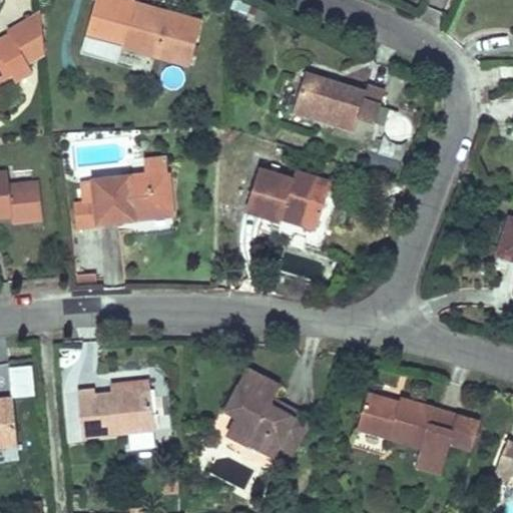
[(189,65),(201,20),(175,13),(174,19),(148,11),(150,6),(133,1),(121,46),(189,65)]
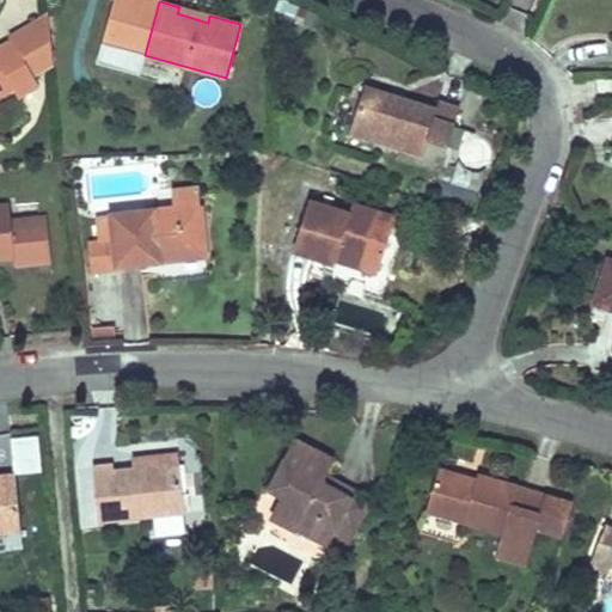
[(209,16),(179,7),(177,13),(208,23),(209,16)]
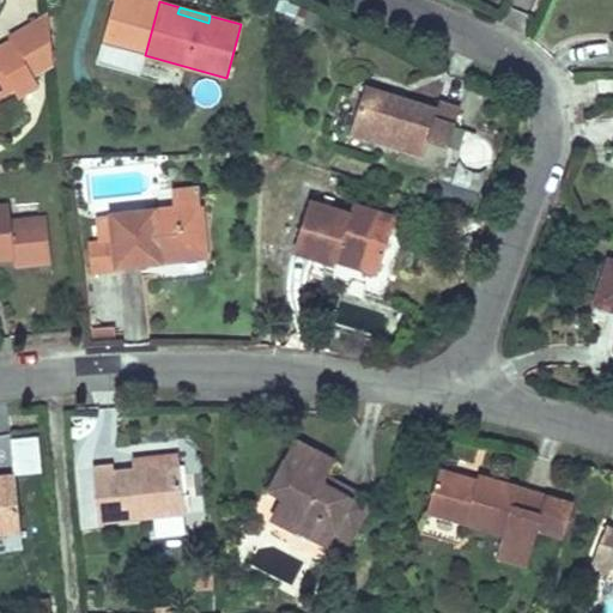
[(53,65),(48,16),(46,16),(10,36),(11,40),(12,38),(32,74),(50,65),(53,65)]
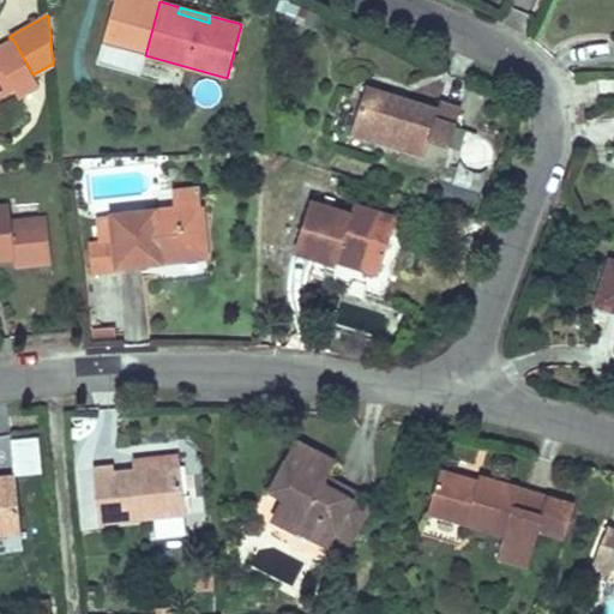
[(32,74),(12,38),(11,40),(0,44),(0,94),(12,88),(18,96),(38,84),(32,74)]
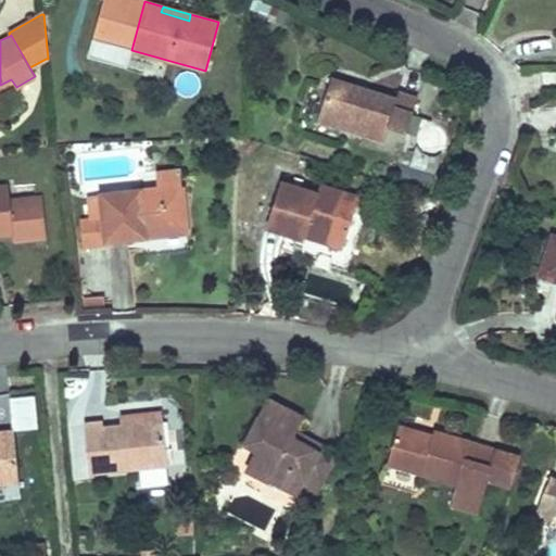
[(405,133),(417,98),(397,92),(395,99),(330,78),(317,119),(384,140),(388,128),(405,133)]
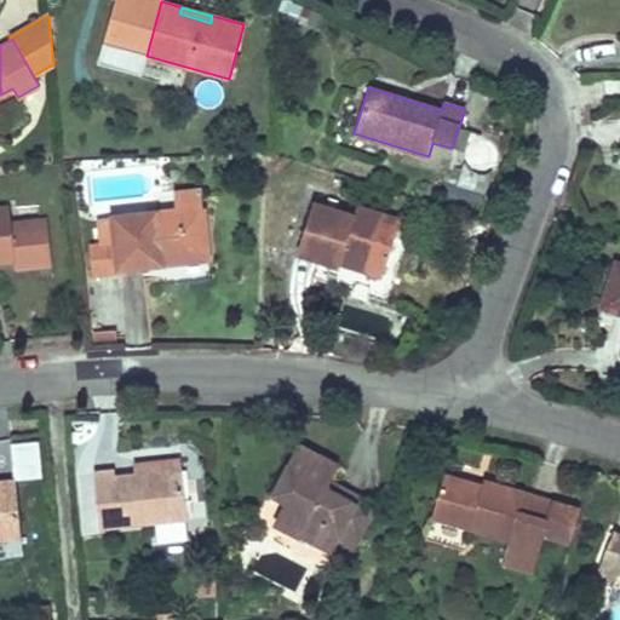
[(212,262),(207,208),(204,210),(201,189),(173,191),(176,208),(119,213),(112,218),(98,219),(101,244),(113,242),(115,270),(159,267),(159,262),(168,260),(168,265),(212,262)]
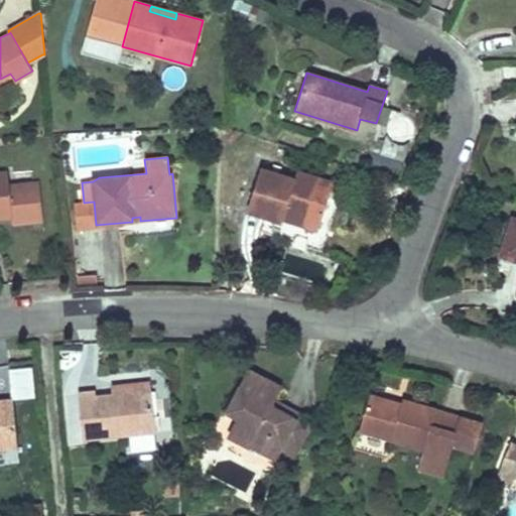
[(319,226),(333,182),(296,171),(294,179),(260,168),(247,211),(281,222),(282,219),(284,215),(319,226)]
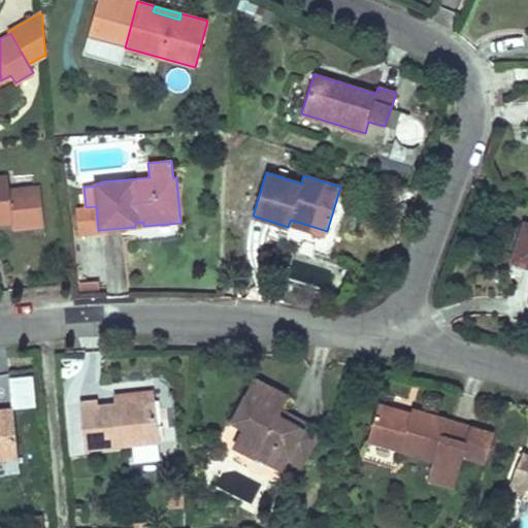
[(44,224),(40,188),(9,191),(8,176),(0,176),(0,222),(11,221),(12,227),(44,224)]
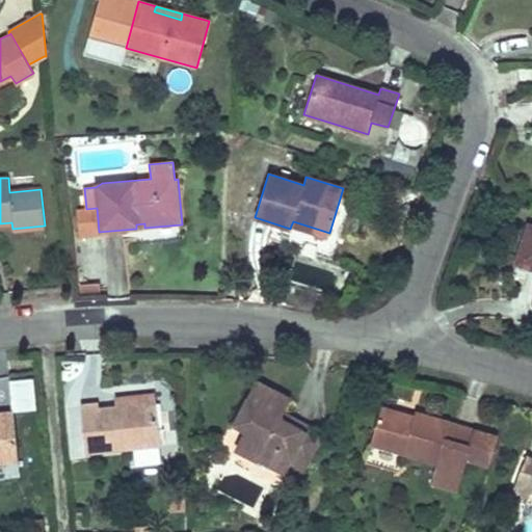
[(99,232),(97,208),(86,209),(77,210),(79,238),(100,236),(99,232)]
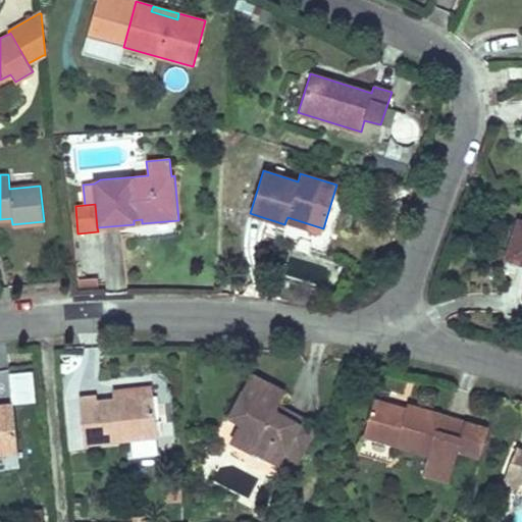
[(321,233),(323,228),(288,217),(285,221),(321,233)]
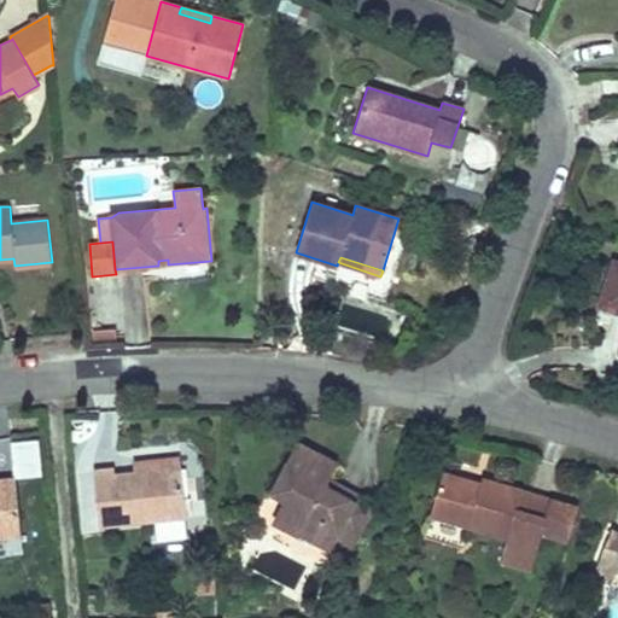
[(617,262),(613,262),(601,299),(617,304),(617,262)]
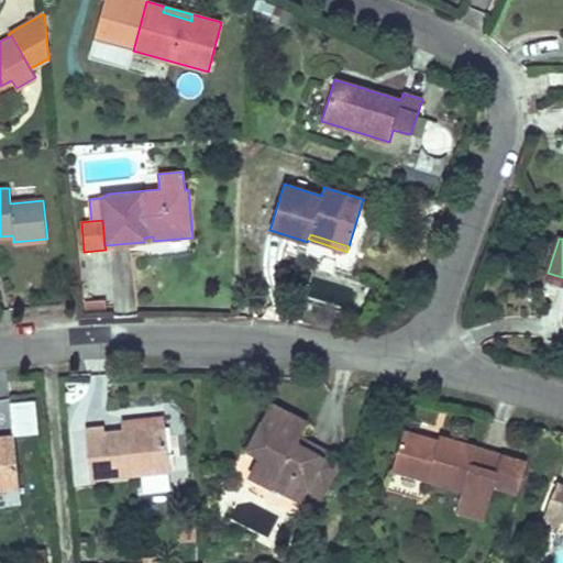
[(562,277),(548,273),(545,279),(562,285),(562,277)]
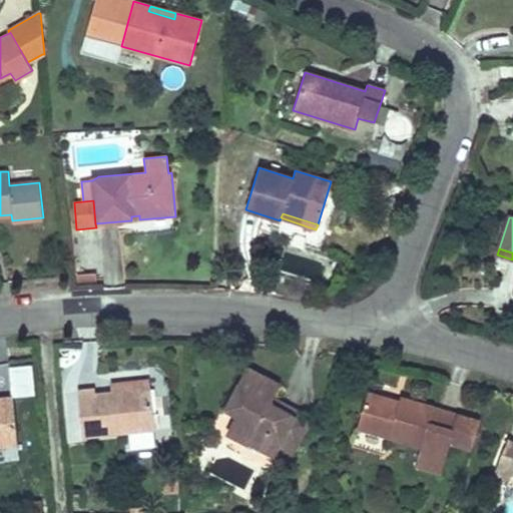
[(96,275),(77,275),(77,285),(96,285),(96,275)]
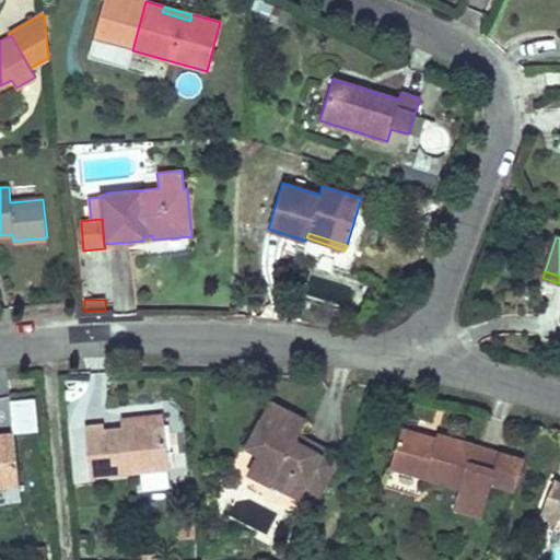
[(304,446),(296,442),(294,436),(296,433),(303,420),(270,403),(247,446),(259,453),(248,473),(270,483),(271,481),(299,496),(304,486),(307,479),(324,487),(330,474),(315,466),(324,448),(307,440),(304,446)]
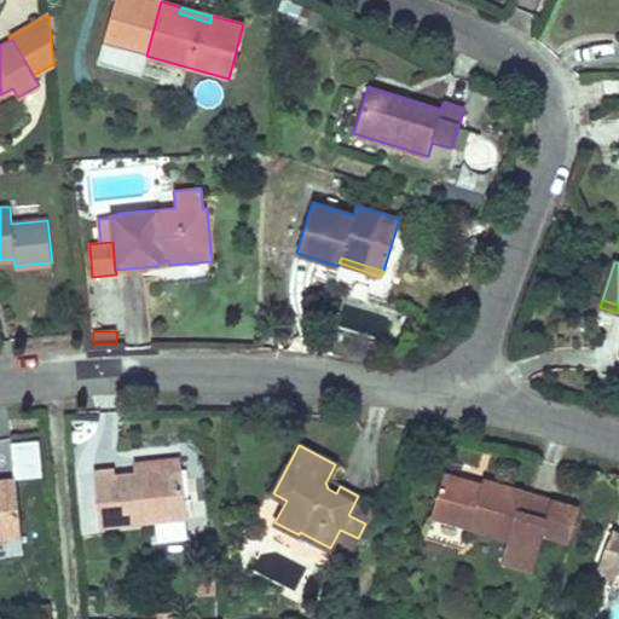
[(144,473),(181,469),(180,461),(143,466),(144,473)]
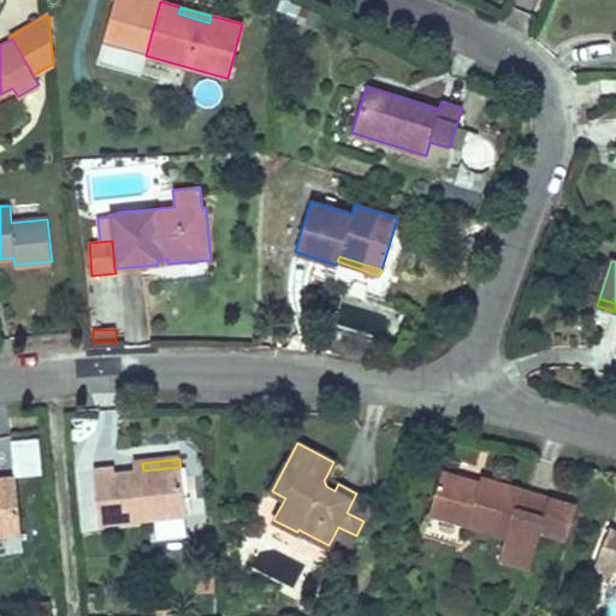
[(185,515),(181,467),(143,471),(114,474),(114,467),(93,469),(99,525),(185,515)]
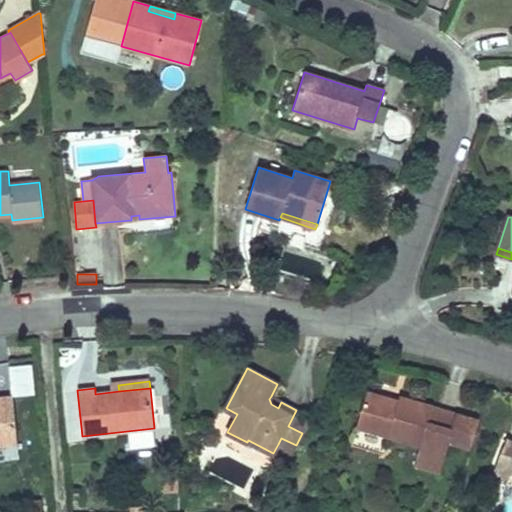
[(449,441),(457,414),(399,397),(398,401),(396,407),(391,405),(393,399),(367,392),(357,427),(420,445),(415,465),(440,472),(449,441)]
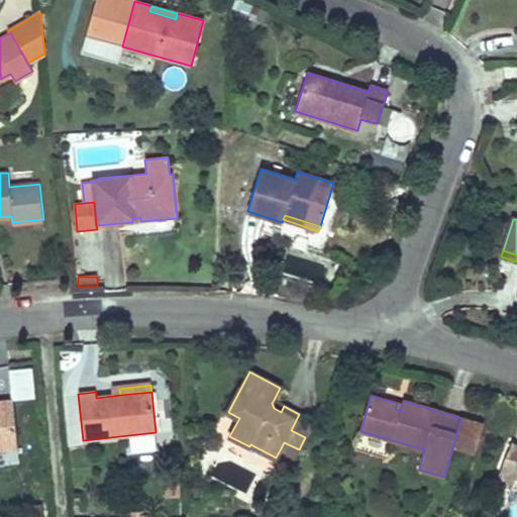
[(0,449),(17,448),(13,400),(0,401),(0,449)]
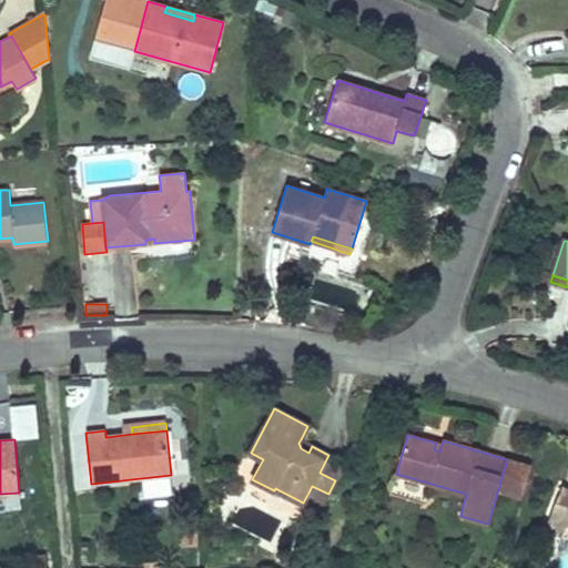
[(308,453),(312,446),(301,439),(298,443),(301,448),(308,453)]
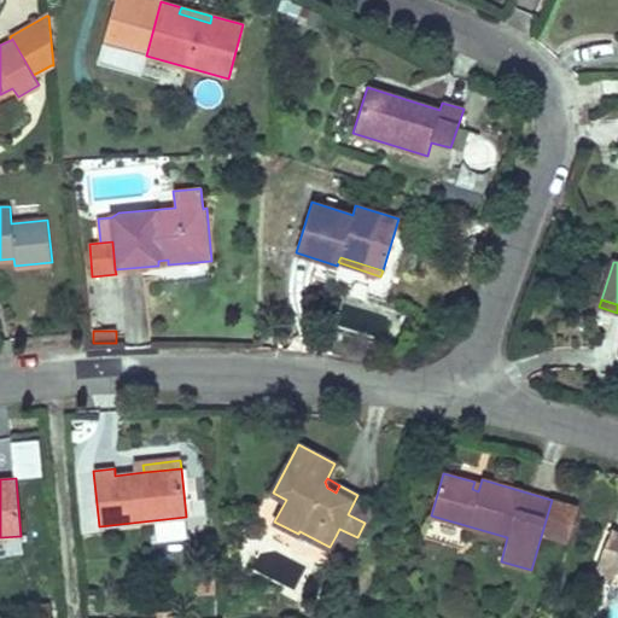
[(365,523),(374,505),(357,495),(348,514),(365,523)]
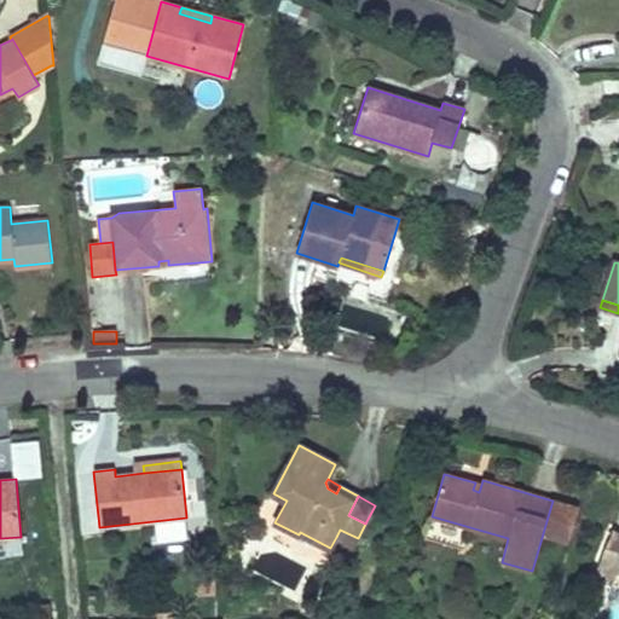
[(568,541),(578,508),(553,501),(543,533),(568,541)]
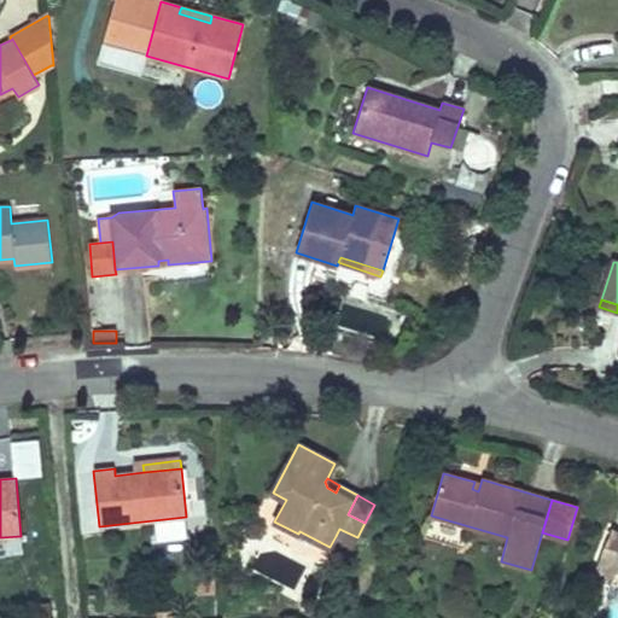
[(353,546),(357,537),(339,529),(336,536),(353,546)]
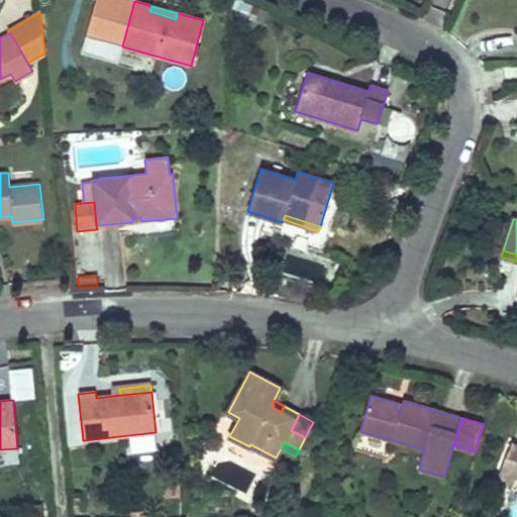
[(516,445),(511,443),(498,477),(499,478),(497,483),(511,489),(516,475),(516,445)]
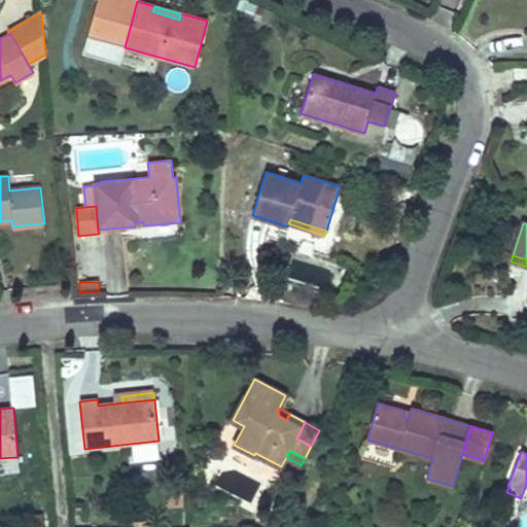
[(41,526),(41,515),(28,516),(28,526),(41,526)]
